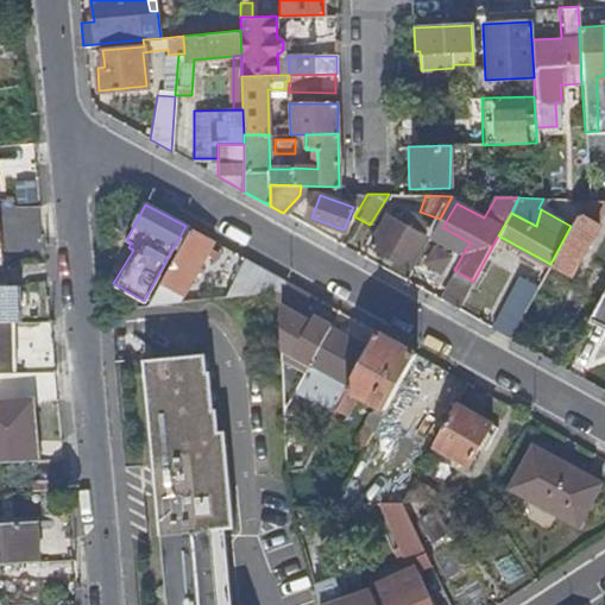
[(571,226),(550,264),(571,275),(598,224),(579,213),(571,226)]
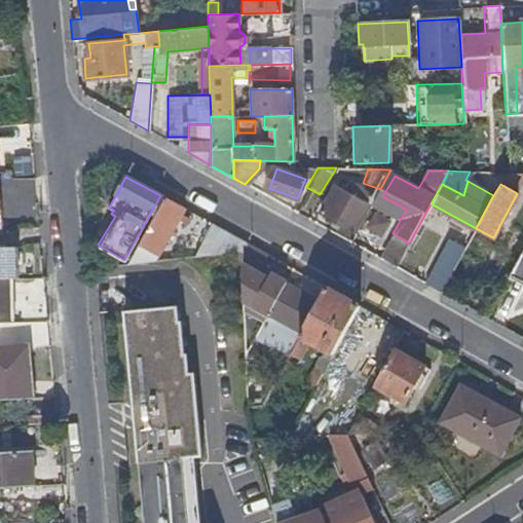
[(319,212),(352,232),(368,206),(333,185),(319,212)]
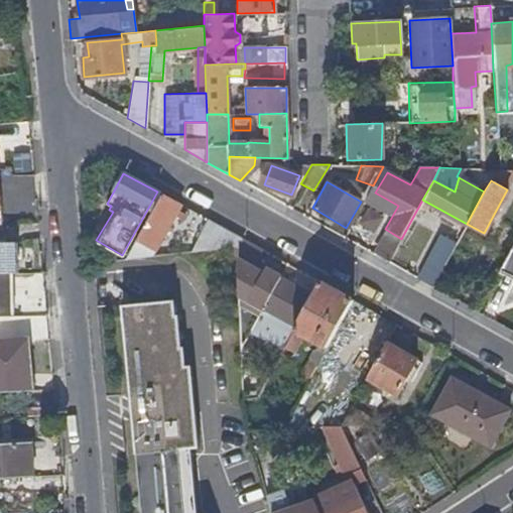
[(180,205),(160,194),(135,240),(155,250),(180,205)]
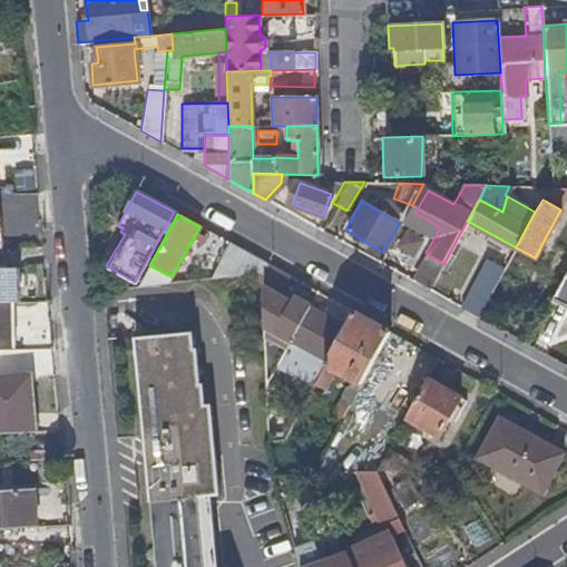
[(429,228),(437,233),(440,227),(432,223),(429,228)]
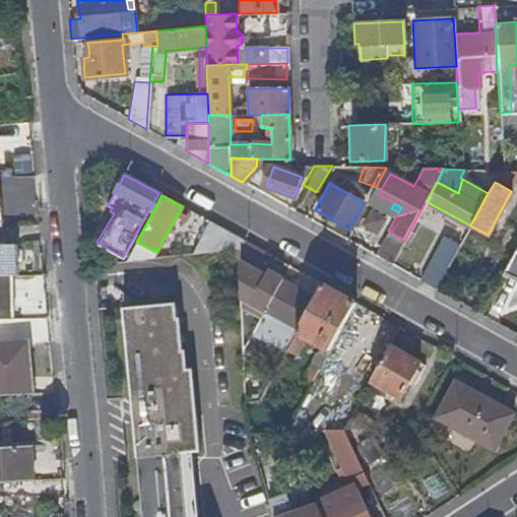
[(208,220),(190,253),(240,248),(242,244),(244,240),(208,220)]
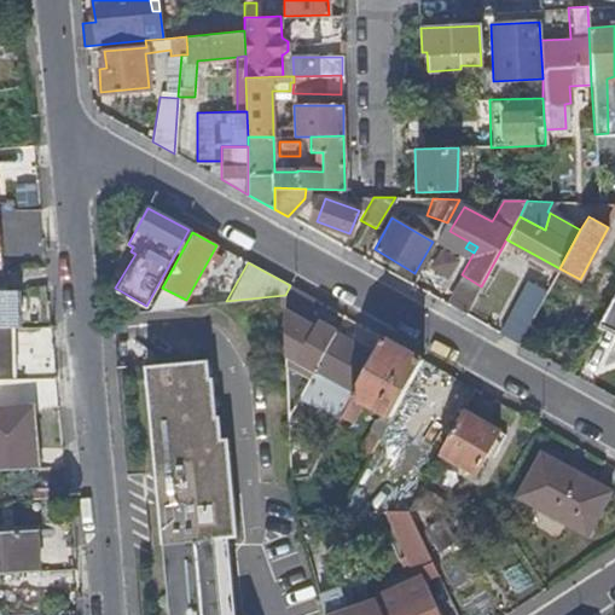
[(462,274),(446,303),(465,314),(481,286),(462,274)]
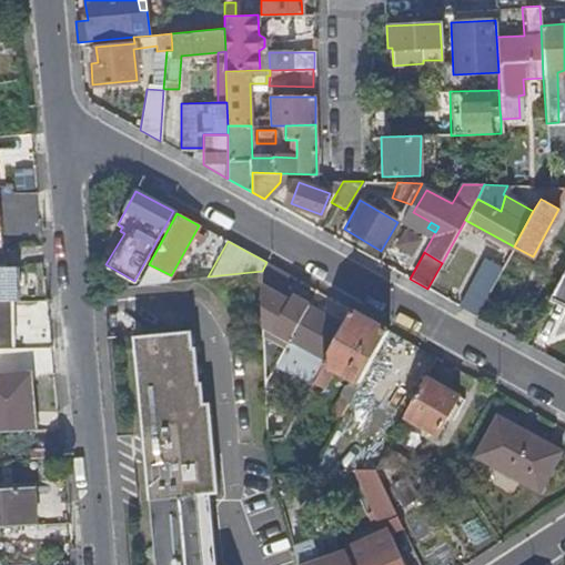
[(484,260),(460,306),(476,315),(502,269),(484,260)]
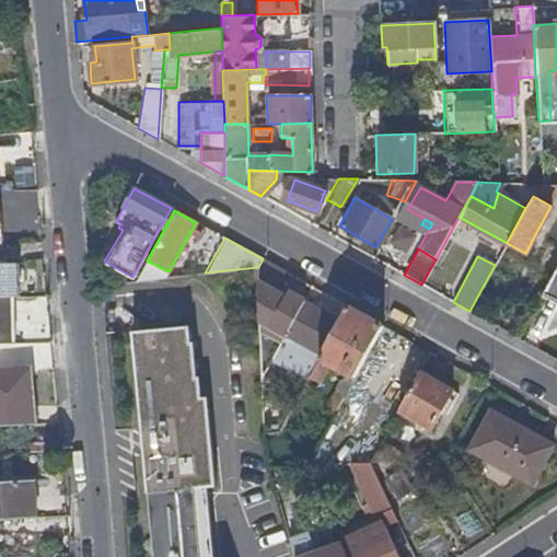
[(0,294),(7,294),(12,294),(13,294),(18,294),(16,260),(0,260),(0,294)]
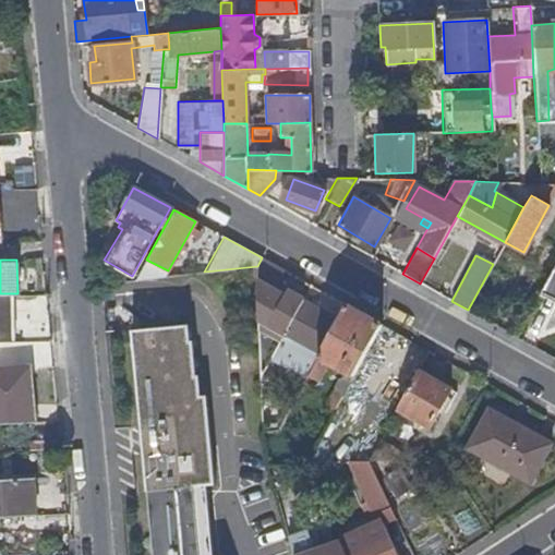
[(146,260),(135,279),(165,276),(168,270),(146,260)]
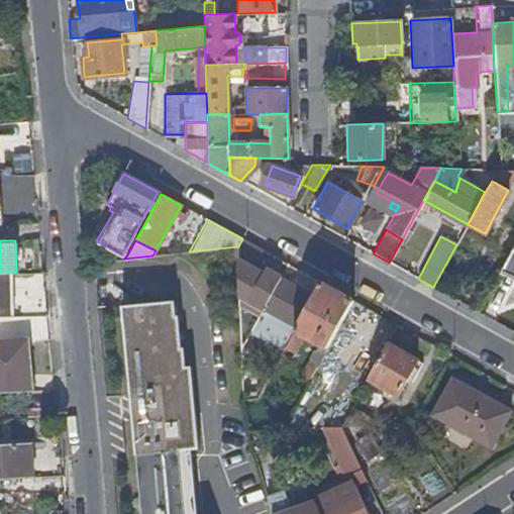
[(240,242),(238,246),(237,276),(237,277),(243,281),(260,253),(240,242)]
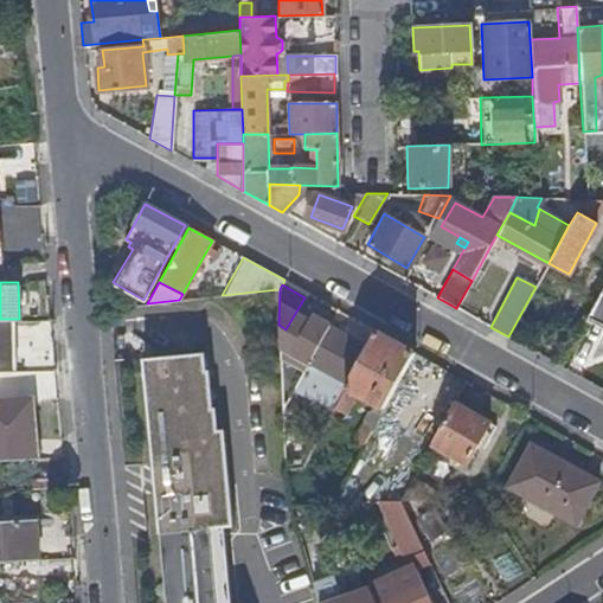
[(602,287),(587,315),(602,322),(602,287)]
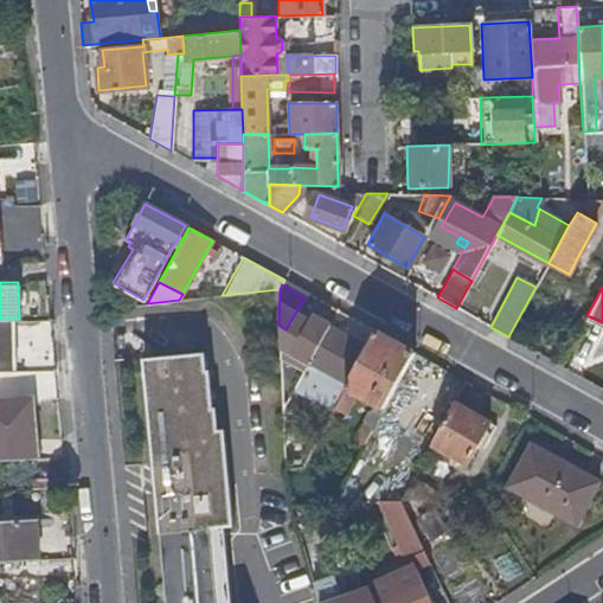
[(286,329),(278,325),(282,410),(328,325),(310,315),(302,331),(292,350),(284,346),(290,332),(286,329)]
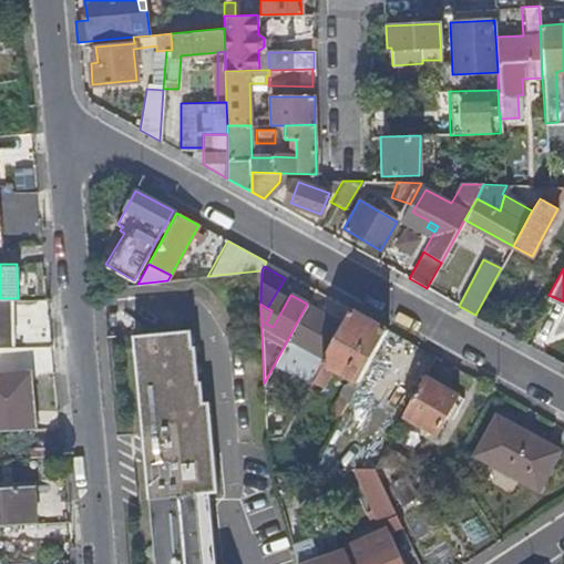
[(7,298),(0,298),(0,345),(9,346),(7,298)]
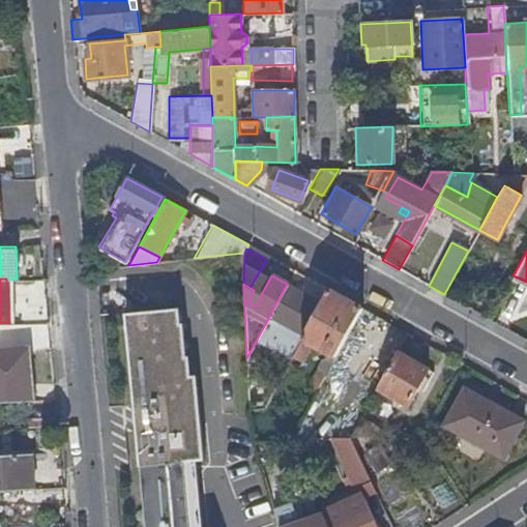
[(287,284),(246,358),(246,360),(260,359),(267,345),(290,357),(290,356),(320,302),(287,284)]
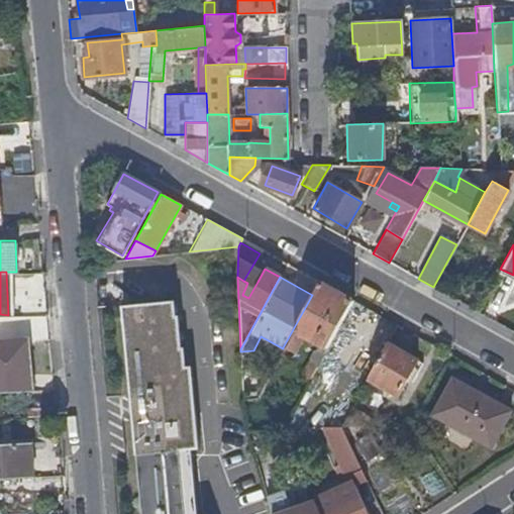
[(249,284),(247,283),(242,295),(248,298),(258,282),(251,279),(249,284)]
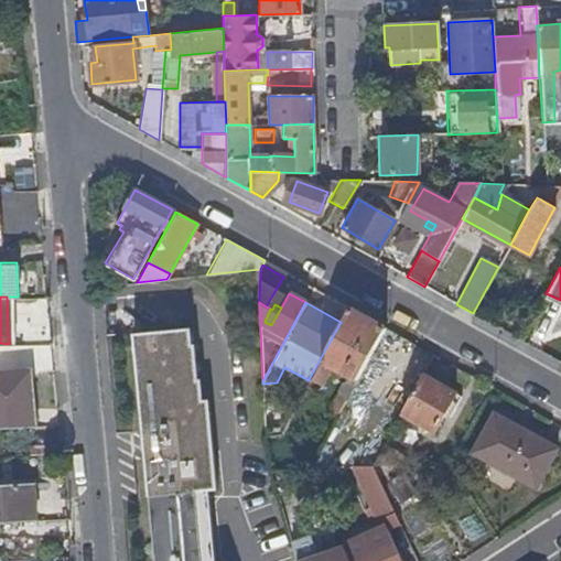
[(384,326),(349,308),(341,322),(309,379),(321,385),(331,366),(346,374),(327,410),(335,414),(384,326)]
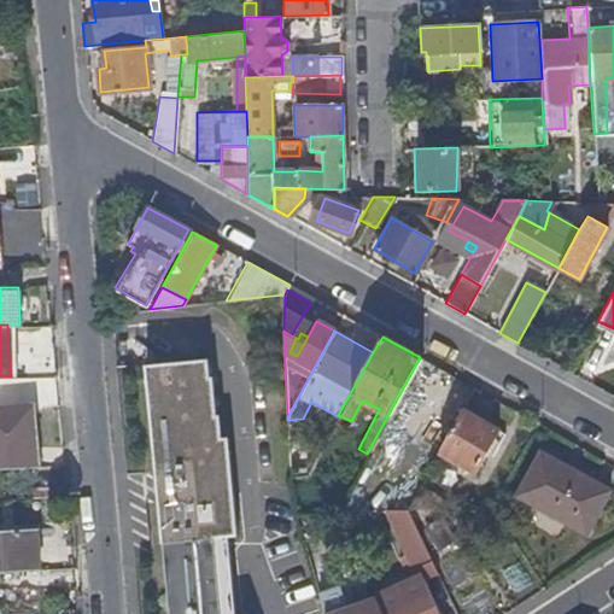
[(196,496),(233,493),(227,436),(212,437),(206,360),(182,362),(182,361),(168,362),(170,380),(176,380),(177,396),(187,395),(196,496)]
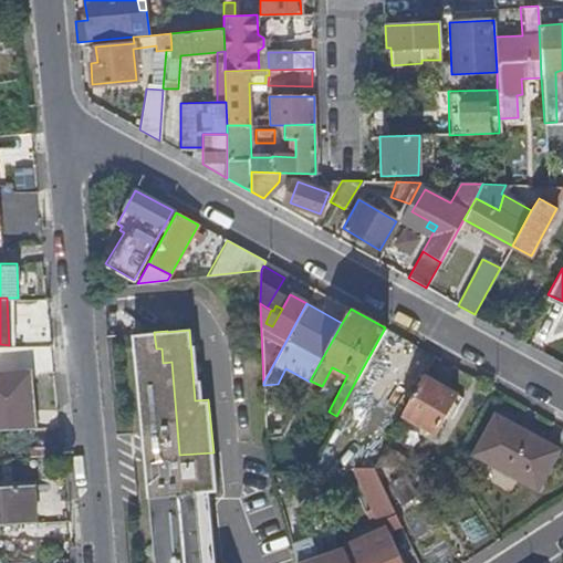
[(148,498),(196,492),(217,490),(214,452),(179,455),(171,362),(163,363),(162,348),(156,348),(154,332),(132,334),(146,498),(148,498)]
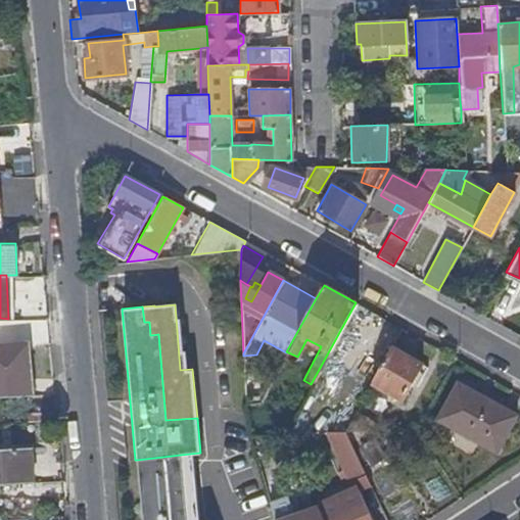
[(0,395),(28,394),(21,341),(0,343),(0,395)]
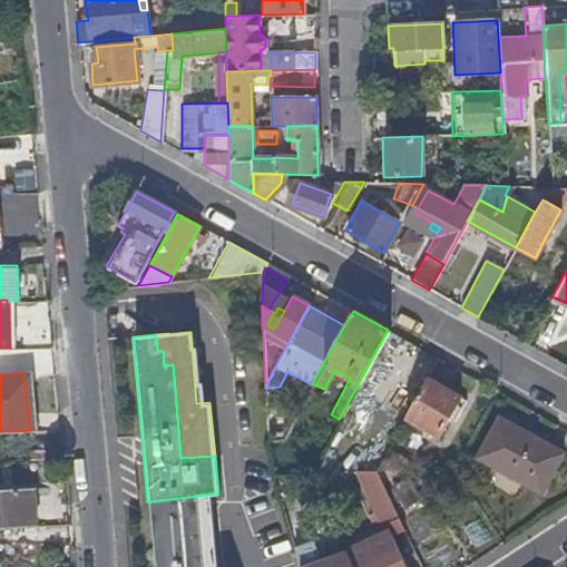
[(30,430),(36,430),(30,372),(23,372),(30,430)]
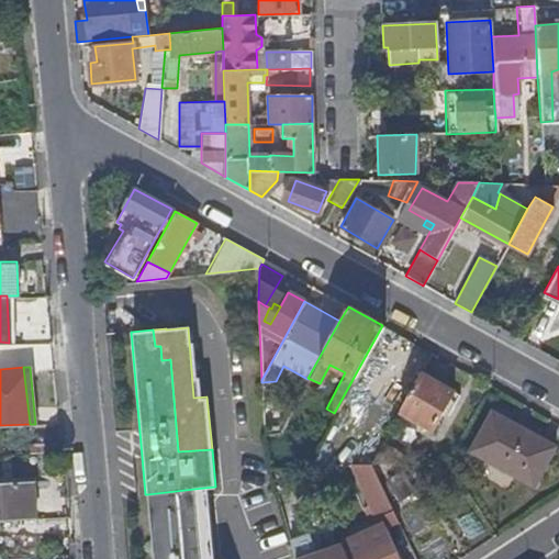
[(400,412),(432,431),(453,391),(421,372),(400,412)]
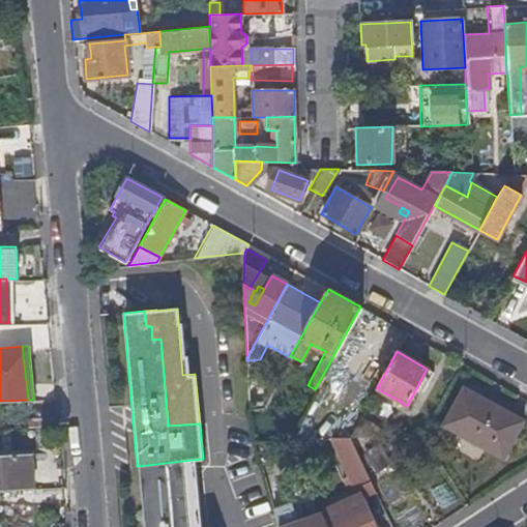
[(443,423),(503,457),(523,420),(463,387),(443,423)]
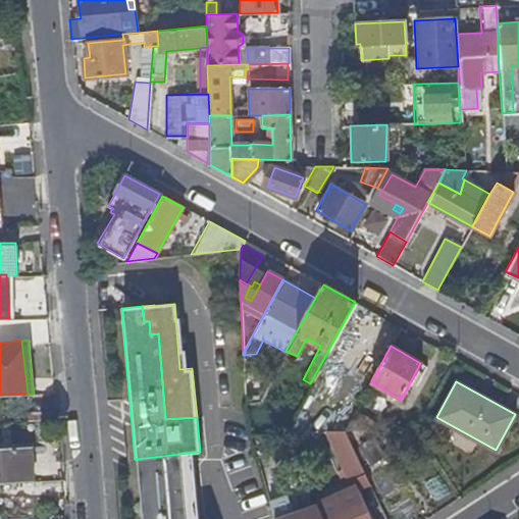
[(343,430),(344,430),(361,430),(367,421),(353,413),(343,430)]
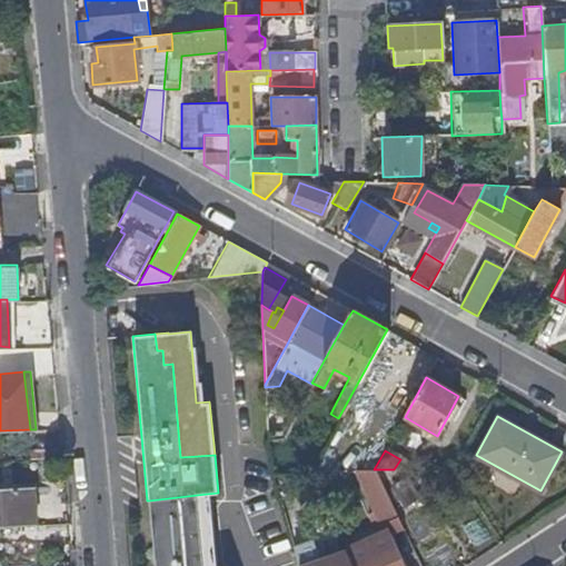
[(394,469),(408,468),(409,465),(400,459),(394,469)]
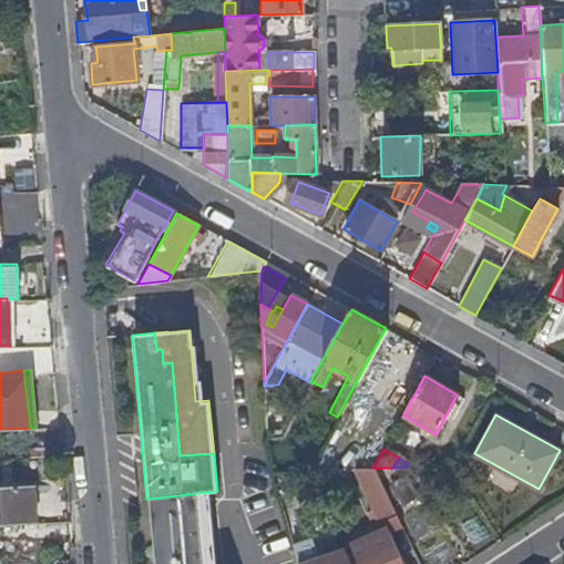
[(389,531),(401,526),(373,468),(372,468),(359,469),(389,531)]
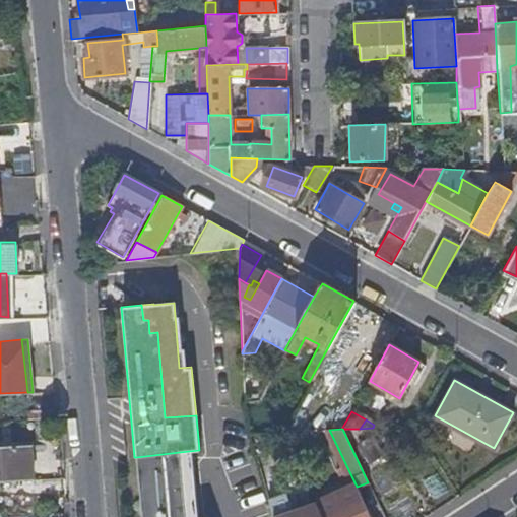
[(392,481),(369,440),(354,448),(376,491),(392,481)]
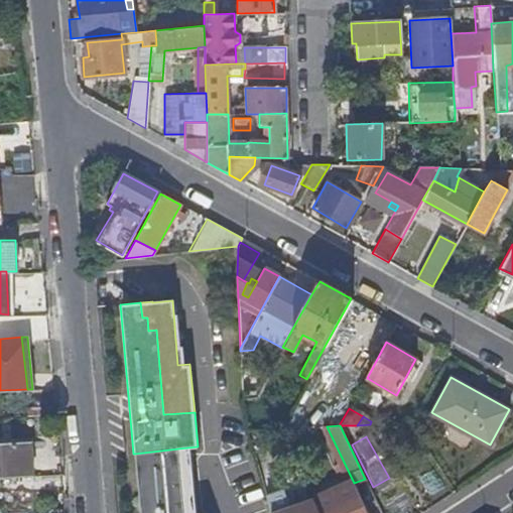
[(22,440),(26,476),(31,476),(29,439),(22,440)]
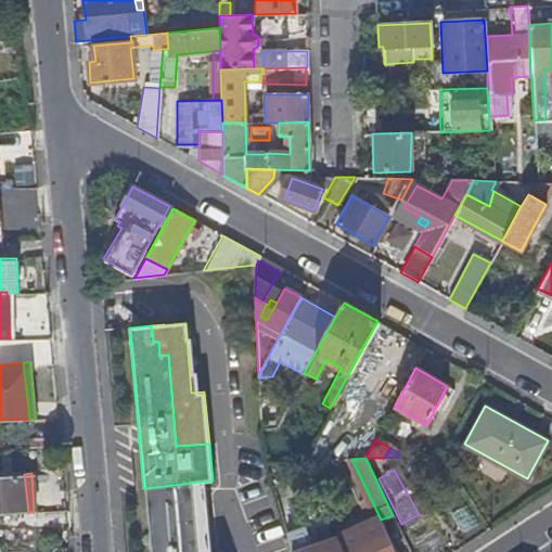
[(0,514),(28,512),(24,474),(0,475),(0,514)]
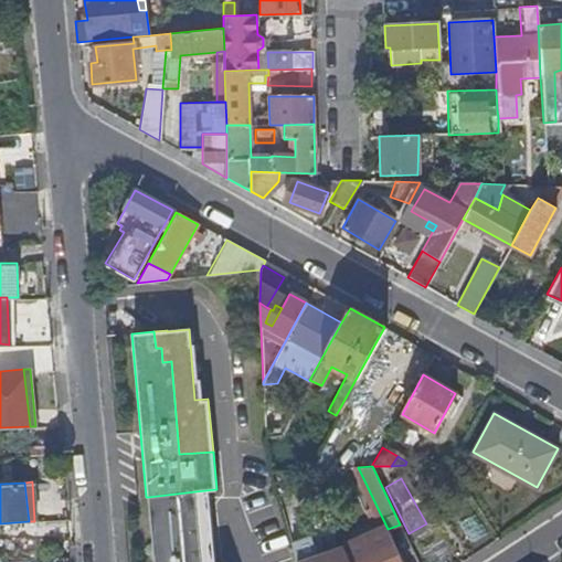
[(201,561),(195,491),(148,497),(154,561),(201,561)]
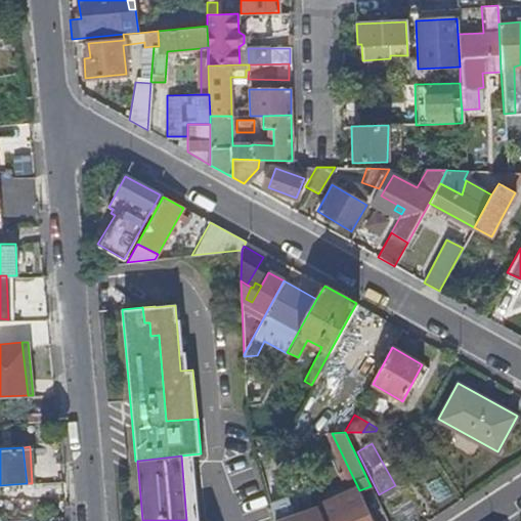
[(271,503),(276,520),(323,520),(317,506),(293,516),(286,497),(271,503)]
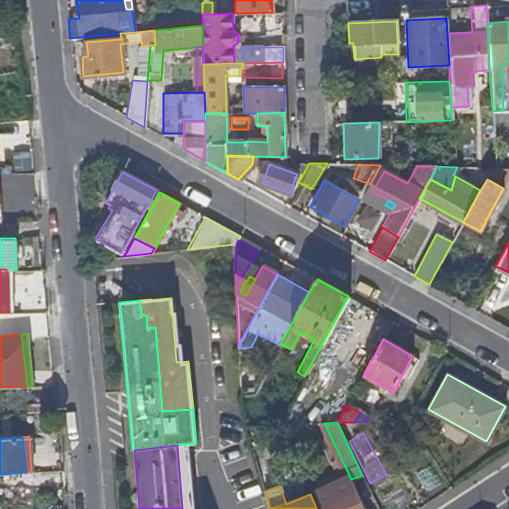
[(316,508),(362,508),(355,491),(316,508)]
